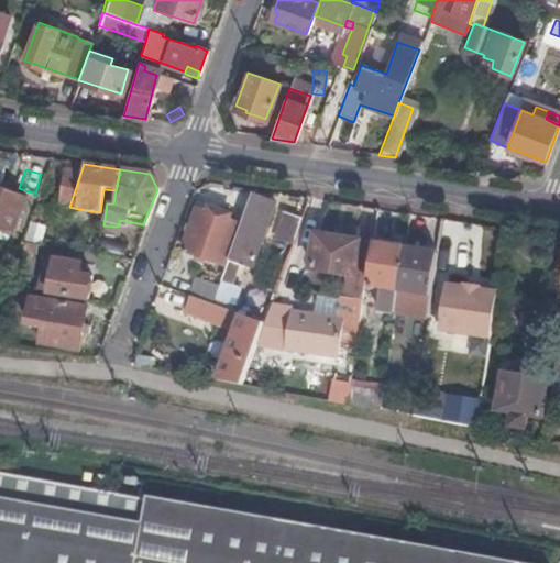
[(59,203),(69,207),(80,174),(65,170),(59,203)]
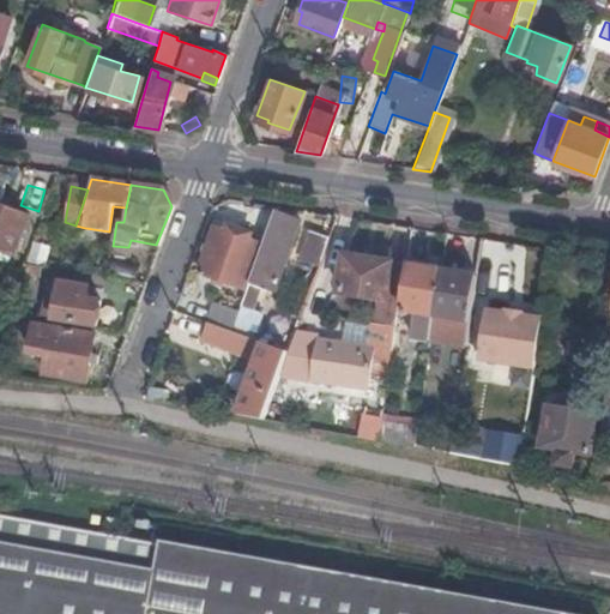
[(10,256),(12,257),(26,217),(0,206),(0,252),(10,256)]
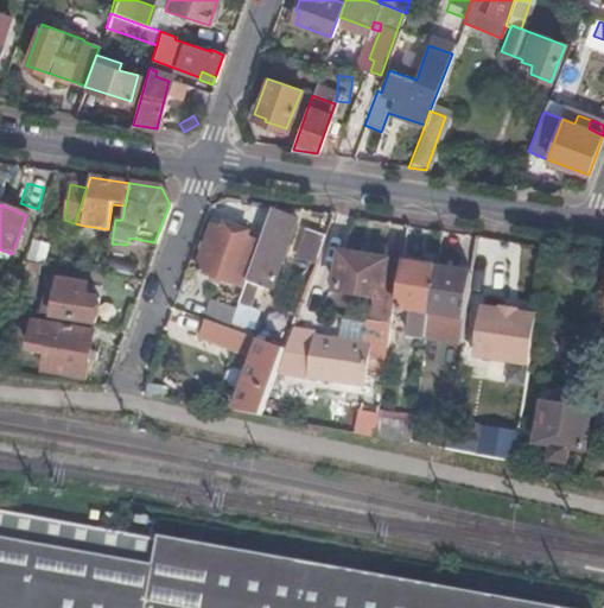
[(293,219),(269,210),(234,309),(229,323),(247,329),(254,311),(245,308),(250,291),(256,293),(259,287),(269,290),(293,219)]
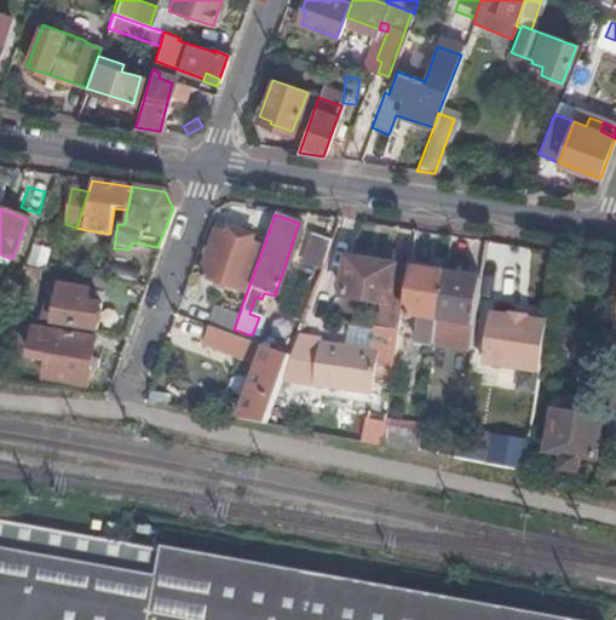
[(200,275),(213,280),(225,283),(243,288),(258,246),(248,242),(249,236),(229,230),(228,235),(217,231),(209,250),(203,248),(202,254),(207,257),(200,275)]
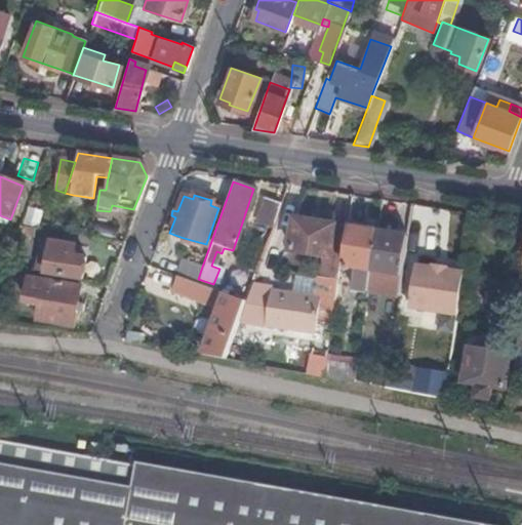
[(270,229),(279,205),(263,199),(254,224),(270,229)]
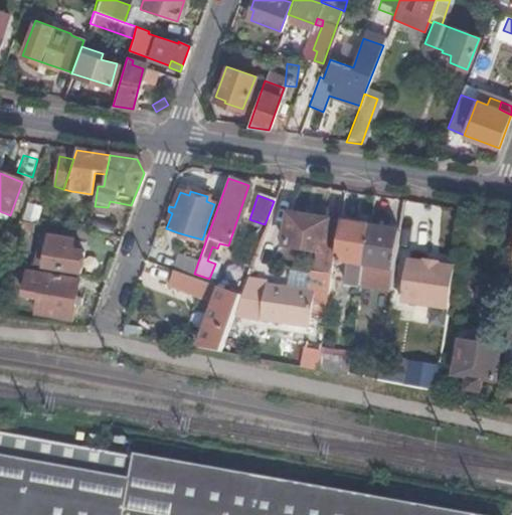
[(24,221),(33,223),(49,225),(52,207),(27,203),(24,221)]
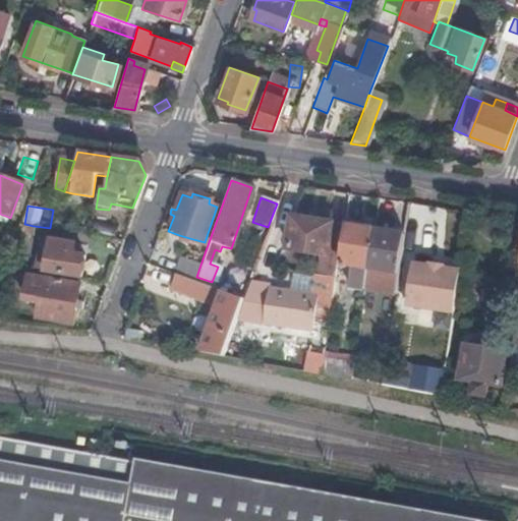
[(8,217),(0,214),(0,222),(5,224),(8,217)]
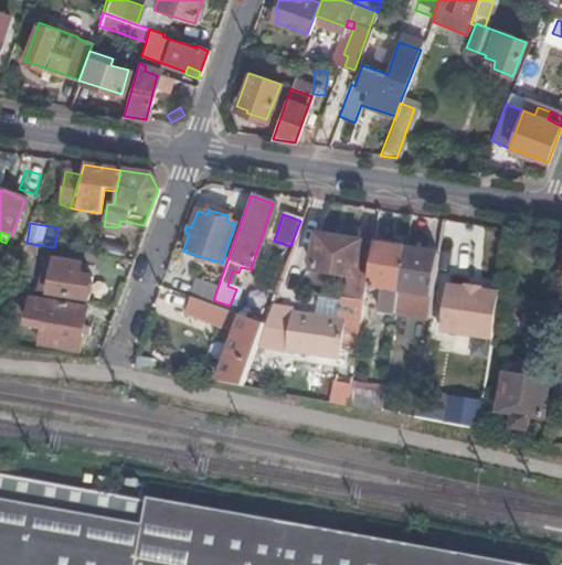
[(362,301),(371,245),(316,237),(315,241),(310,270),(347,277),(343,298),(362,301)]
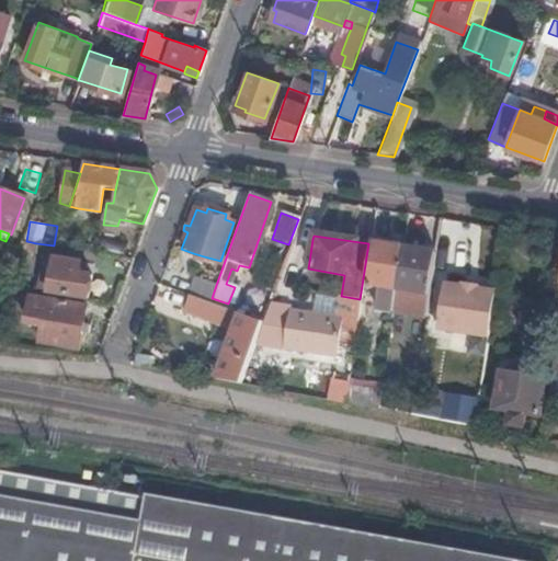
[(397,278),(400,247),(401,240),(374,237),(367,285),(378,287),(376,310),(391,312),(397,278)]
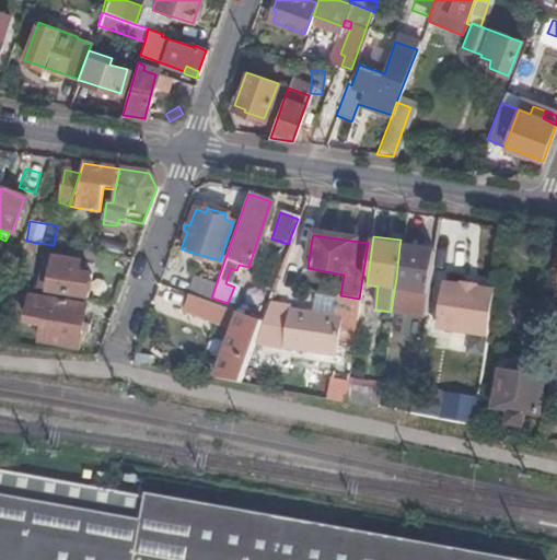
[(21,240),(19,244),(19,251),(35,254),(36,243),(26,241),(21,240)]
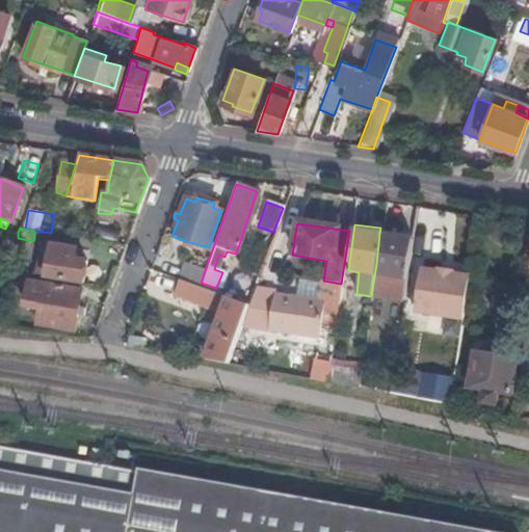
[(402,301),(412,239),(379,234),(376,264),(371,296),(402,301)]
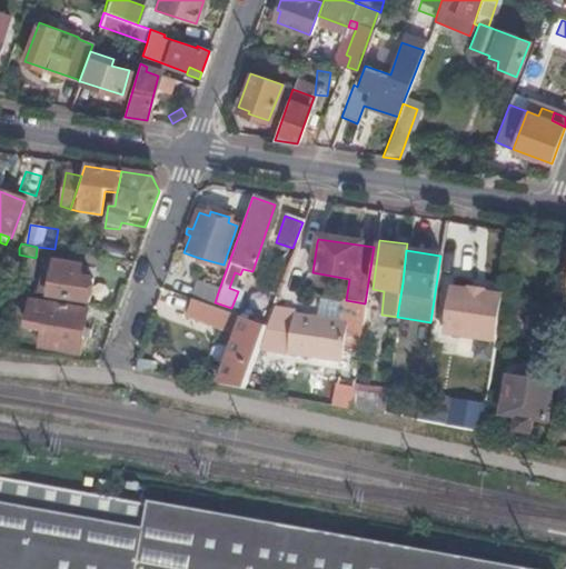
[(207,260),(196,257),(195,262),(205,266),(207,260)]
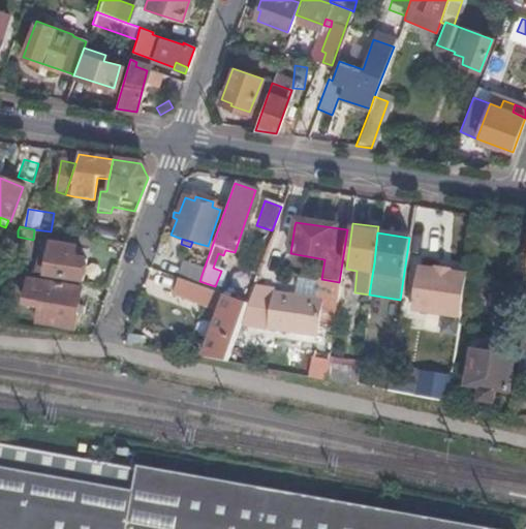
[(36,274),(81,281),(86,260),(73,258),(74,248),(41,242),(36,274)]
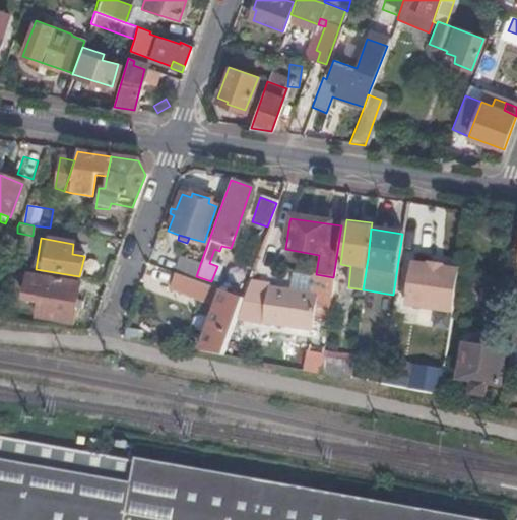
[(196,276),(200,264),(179,257),(174,271),(195,279),(196,276)]
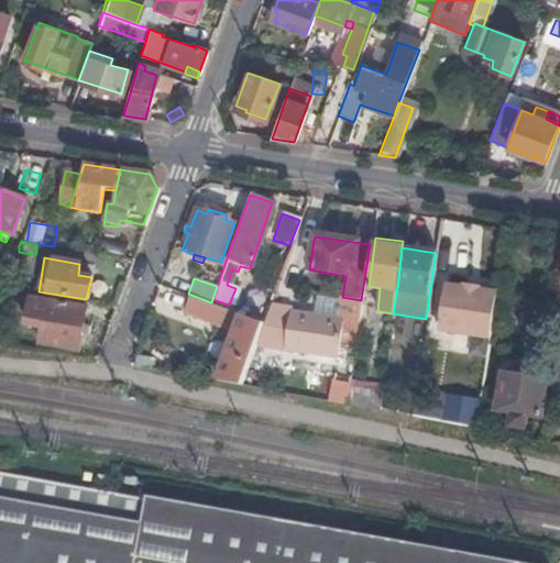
[(489,339),(495,293),(476,290),(478,286),(462,284),(462,287),(443,285),(437,331),(489,339)]
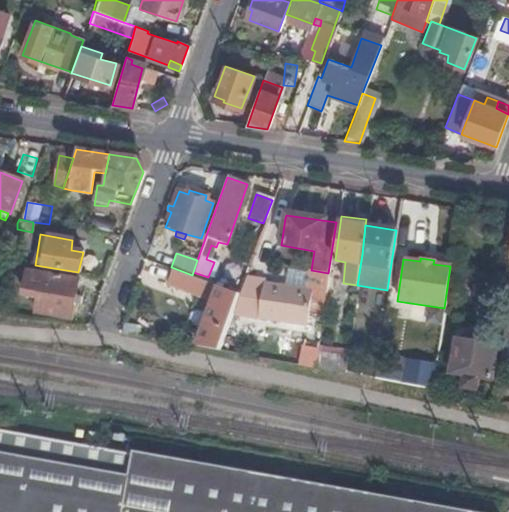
[(181,273),(162,266),(156,281),(184,292),(188,281),(180,278),(181,273)]
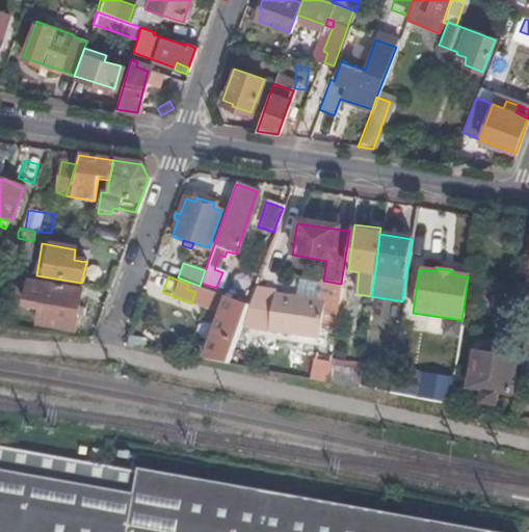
[(36,325),(74,331),(77,314),(82,315),(83,308),(78,307),(81,290),(28,281),(24,307),(38,310),(36,325)]
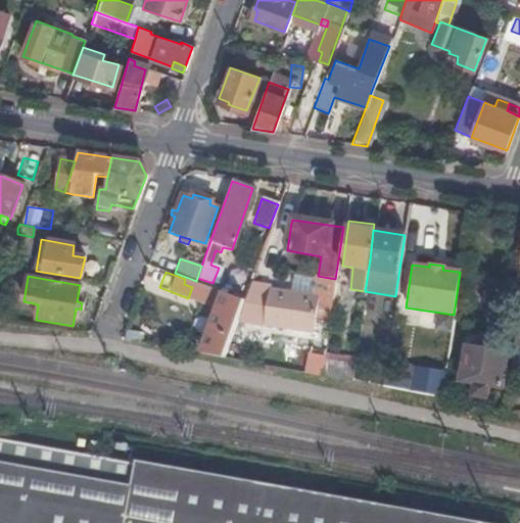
[(329,325),(335,279),(318,276),(317,282),(315,297),(317,297),(314,323),(329,325)]
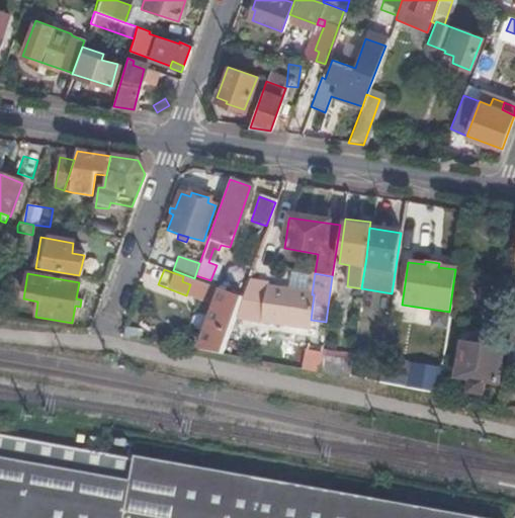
[(182,281),(190,284),(207,290),(208,285),(193,279),(183,276),(182,281)]
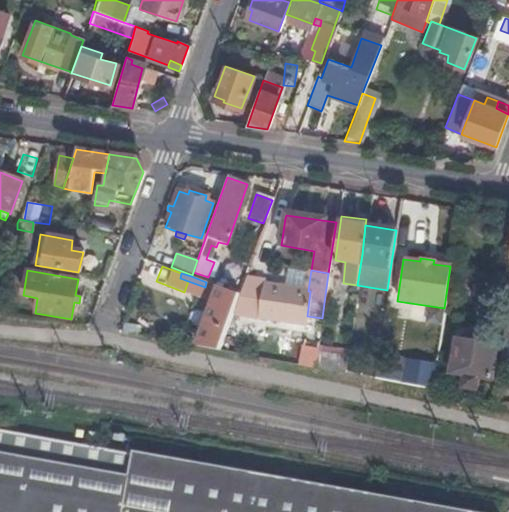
[(308,291),(310,276),(293,274),(291,288),(308,291)]
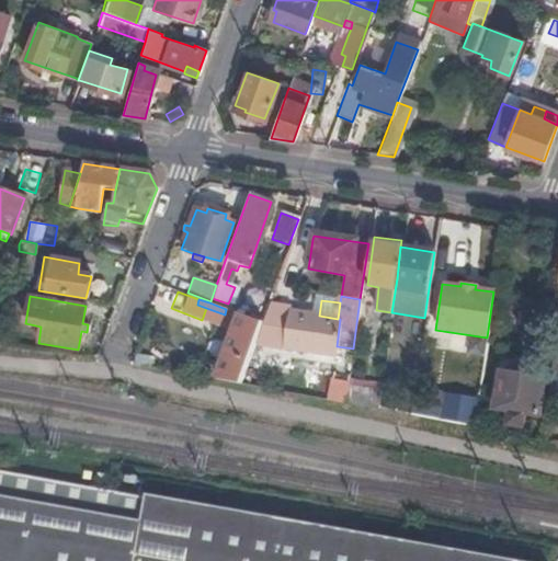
[(289,307),(268,304),(266,308),(261,322),(253,345),(334,356),(337,346),(340,319),(338,319),(319,316),(288,311),(289,307)]
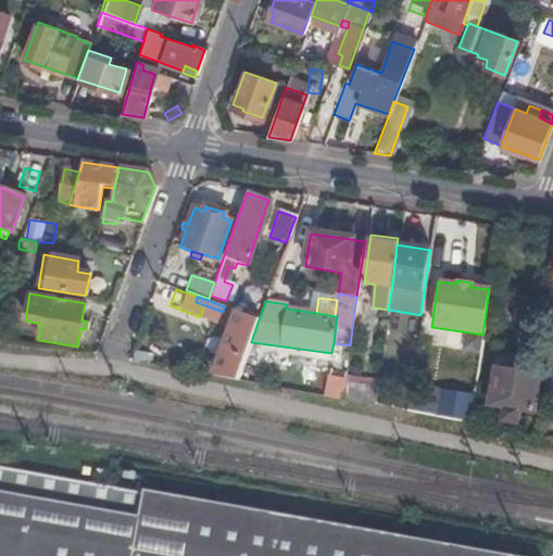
[(251,342),(259,319),(237,311),(216,369),(214,376),(237,380),(251,342)]
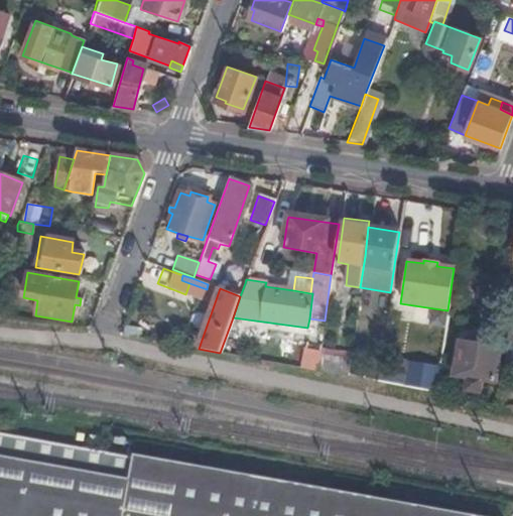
[(124,327),(123,334),(140,338),(142,330),(124,327)]
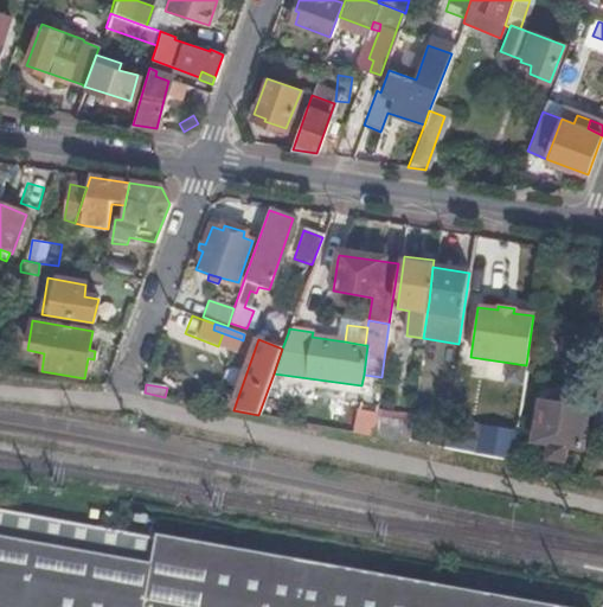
[(582,451),(588,411),(540,403),(534,442),(550,445),(547,459),(564,462),(566,447),(582,451)]
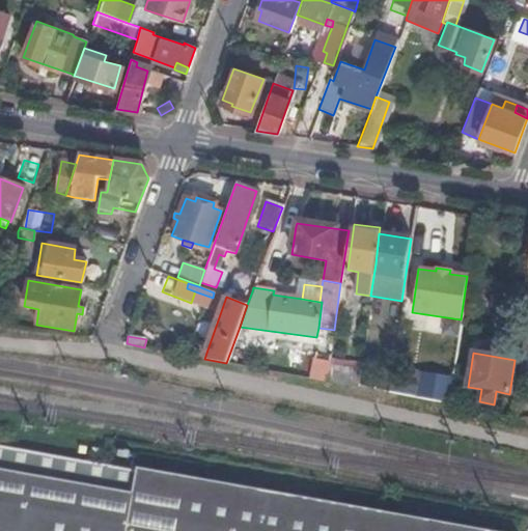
[(314,364),(310,379),(326,382),(329,366),(314,364)]
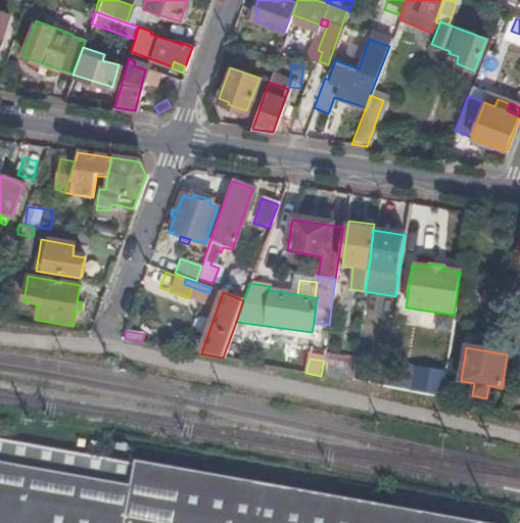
[(321,376),(351,381),(353,366),(324,360),(324,361),(321,376)]
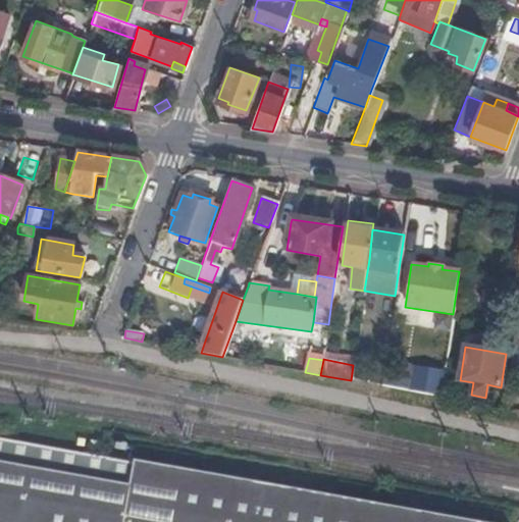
[(420,381),(437,384),(439,372),(421,369),(420,381)]
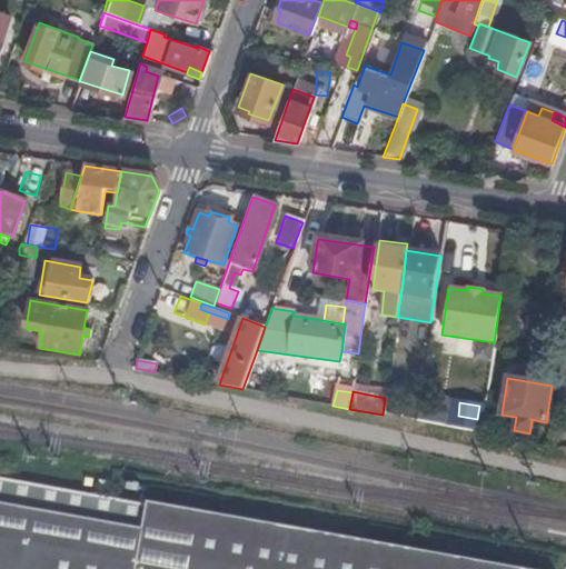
[(528,568),(150,497),(146,525),(0,497),(0,566),(12,568),(528,568)]
